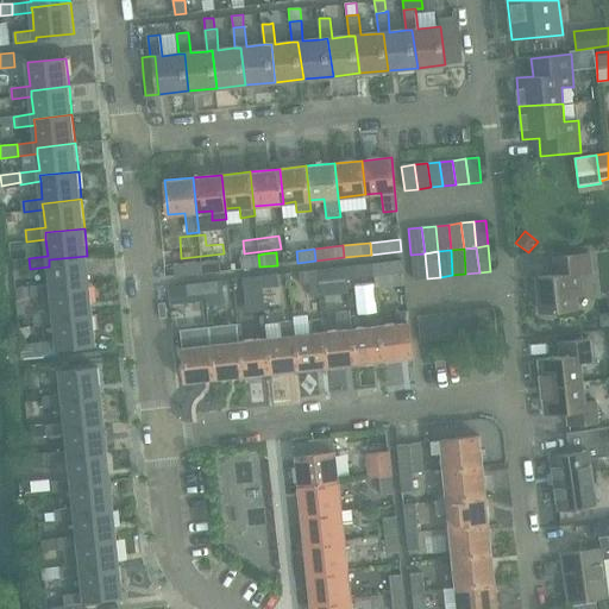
[(425,253),(410,255),(413,280),(427,278),(425,253)]
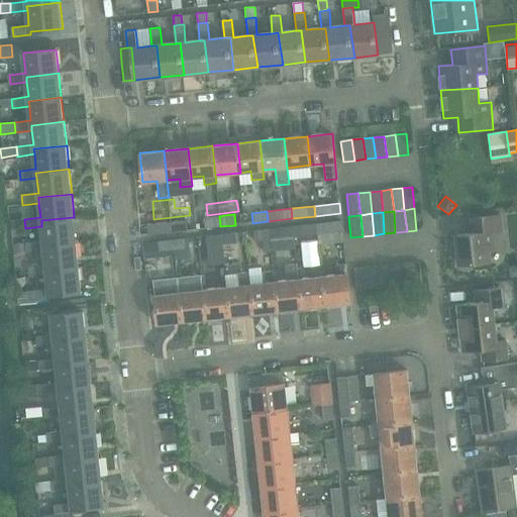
[(220,226),(219,216),(204,218),(205,228),(220,226)]
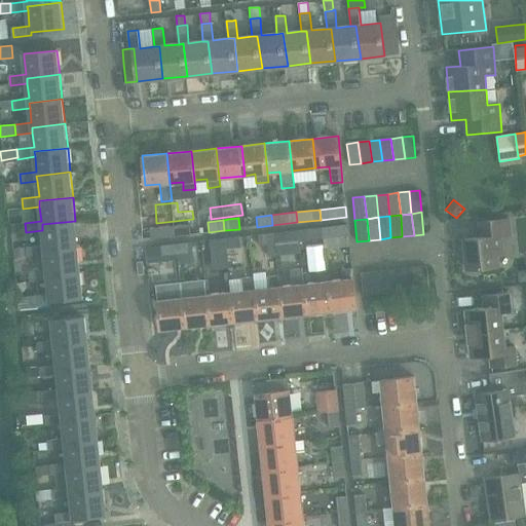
[(29,256),(45,255),(44,250),(78,246),(75,221),(42,224),(42,230),(43,245),(27,247),(29,256)]
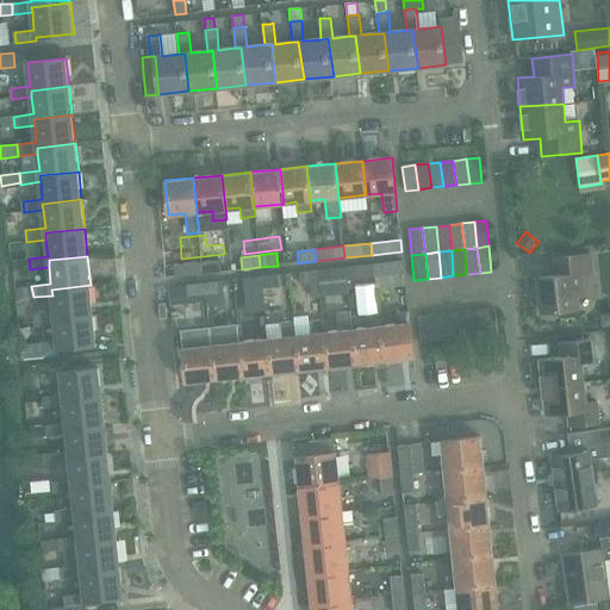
[(539,279),(542,313),(579,309),(577,297),(584,297),(582,275),(592,274),(590,256),(555,259),(558,277),(539,279)]
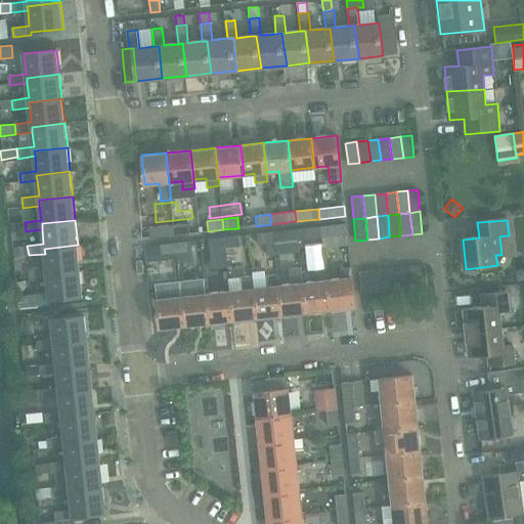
[(25,221),(10,223),(11,232),(26,231),(25,221)]
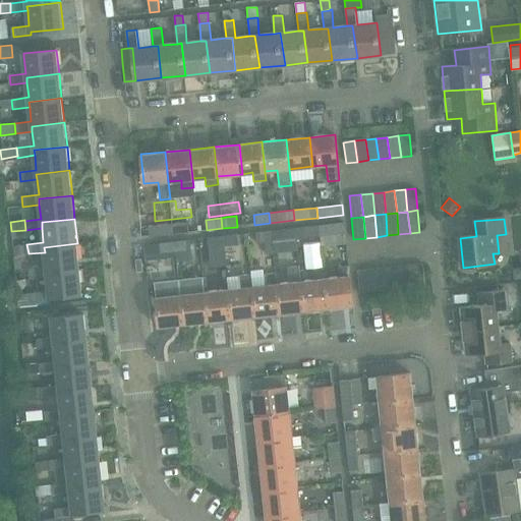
[(187,221),(173,223),(173,233),(188,231),(187,221)]
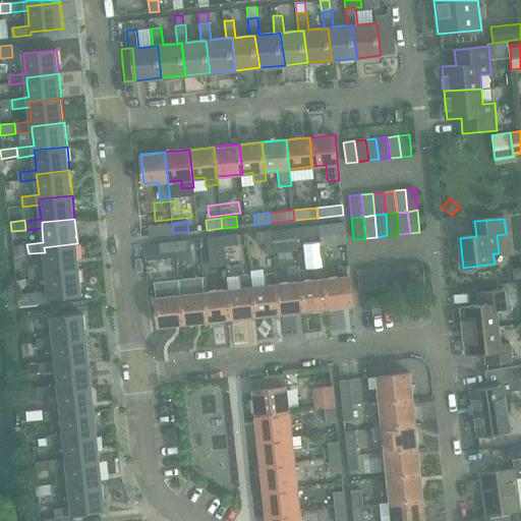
[(173,233),(173,223),(148,226),(149,236),(173,233)]
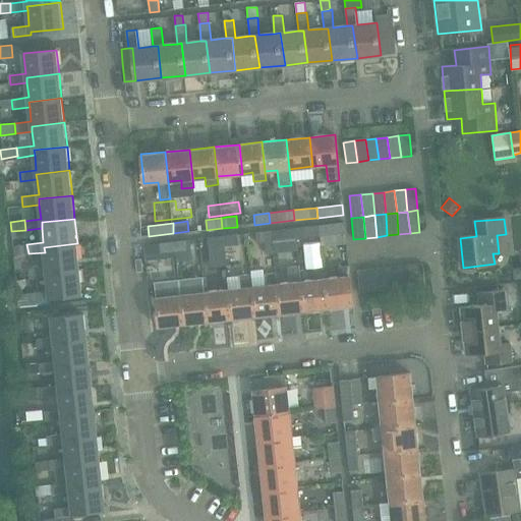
[(319,225),(320,235),(321,246),(346,243),(344,223),(319,225)]
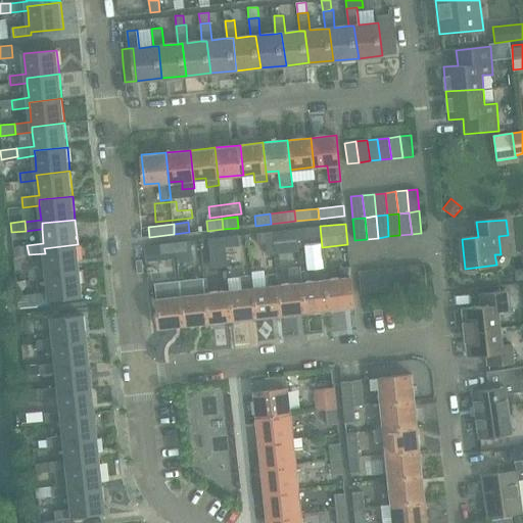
[(296,229),(297,239),(321,236),(320,226),(296,229)]
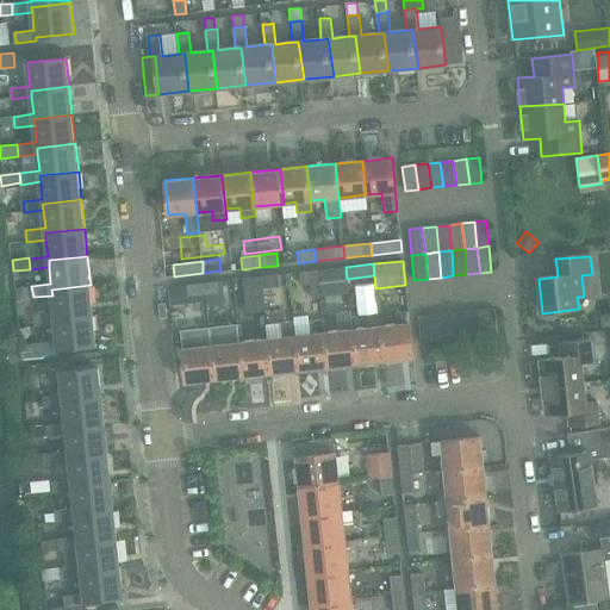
[(335,268),(336,280),(347,279),(346,267),(335,268)]
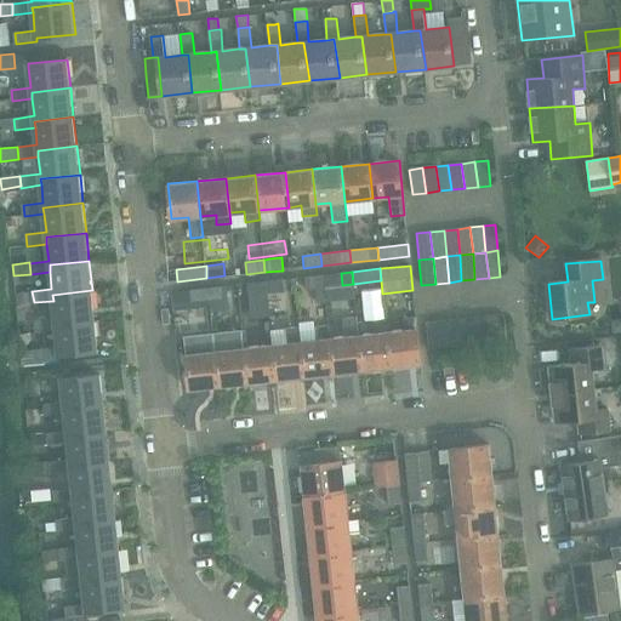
[(323,275),(324,288),(342,285),(341,273),(323,275)]
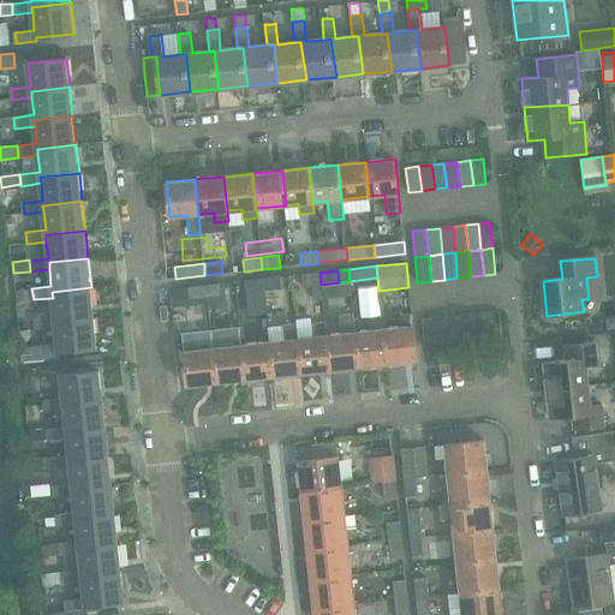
[(303,287),(321,285),(320,273),(302,274),(303,287)]
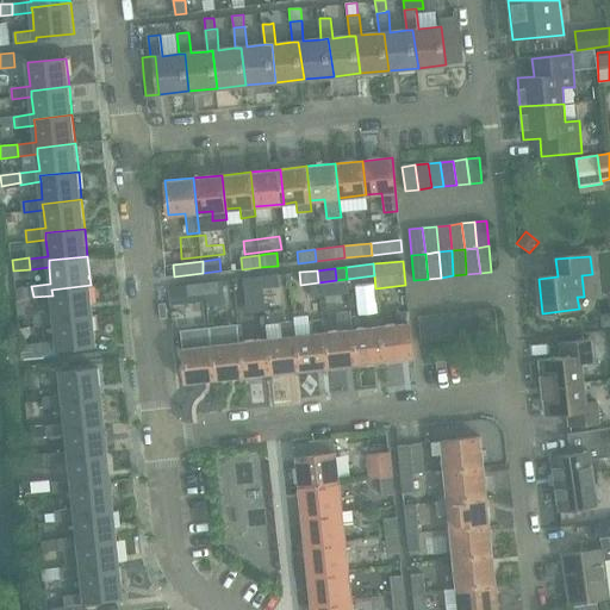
[(279,274),(260,277),(262,288),(280,286),(279,274)]
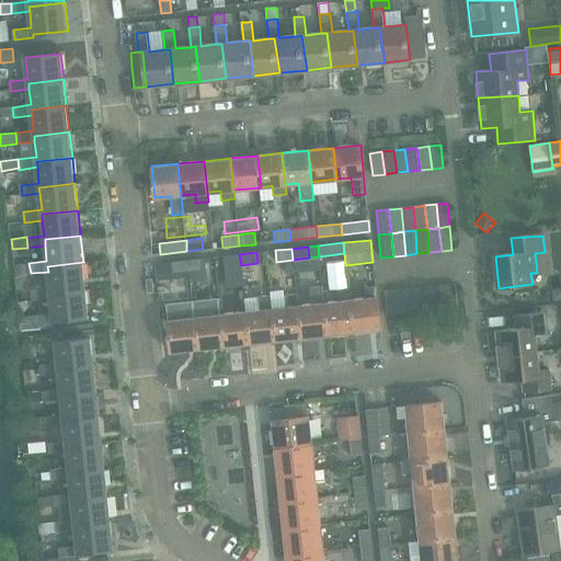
[(241,265),(239,254),(222,255),(224,267),(241,265)]
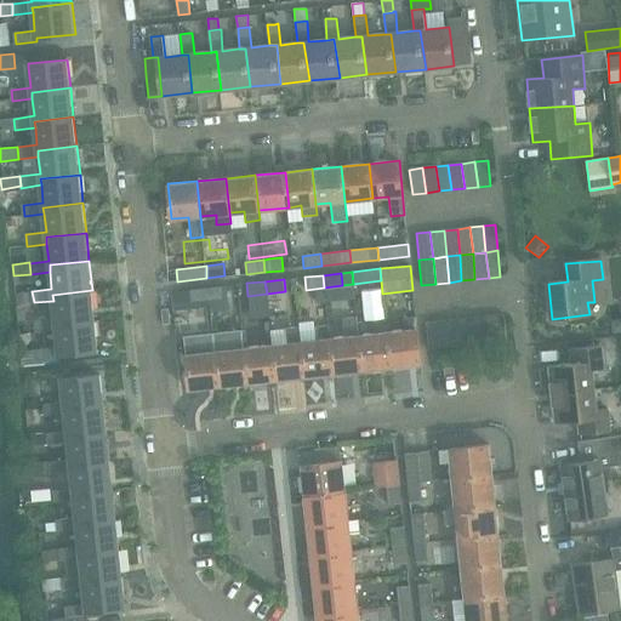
[(226,285),(208,288),(209,301),(227,298),(226,285)]
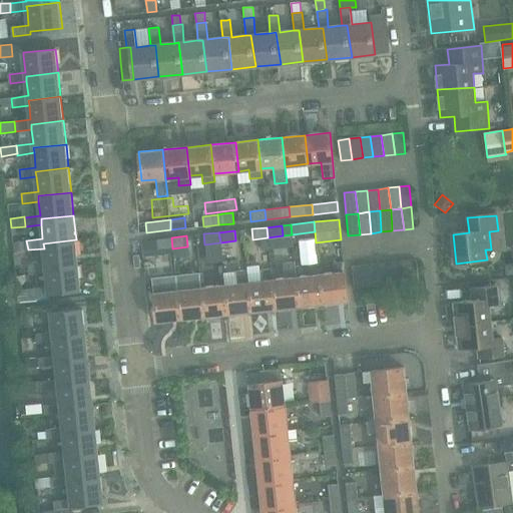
[(172,248),(171,237),(156,239),(157,250),(172,248)]
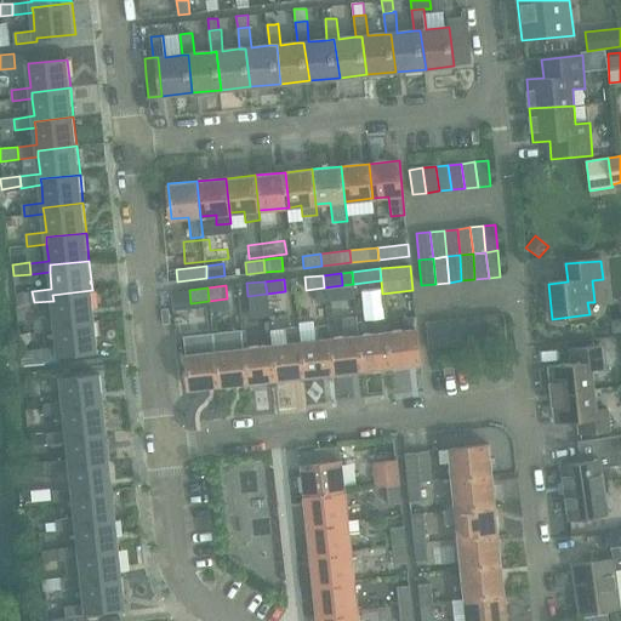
[(324,288),(315,289),(317,303),(326,302),(325,288),(324,288)]
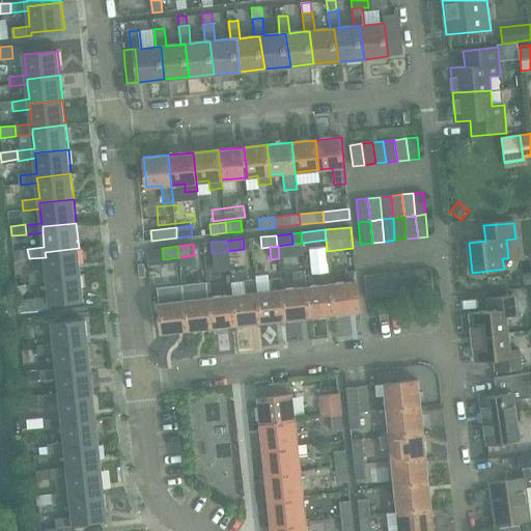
[(31,283),(48,282),(48,277),(82,273),(79,248),(45,252),(46,257),(47,272),(30,274),(31,283)]
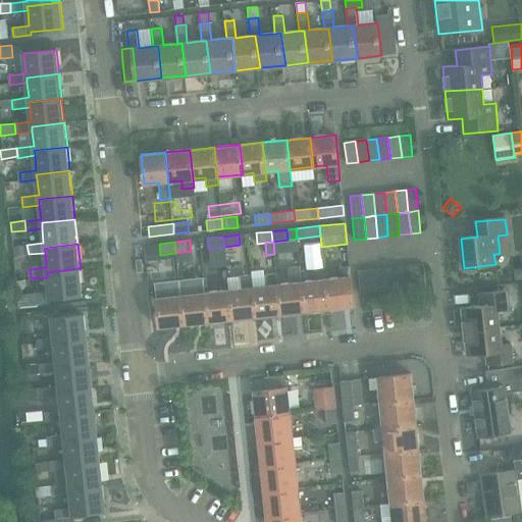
[(27,245),(12,246),(13,256),(29,254),(27,245)]
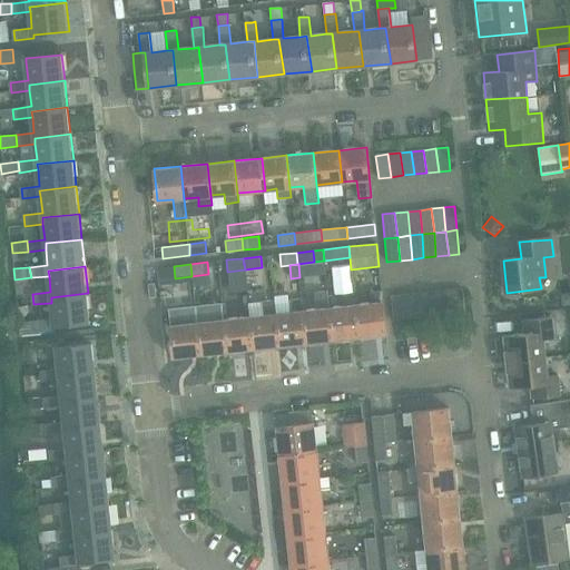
[(463,288),(451,291),(453,313),(465,312),(463,288)]
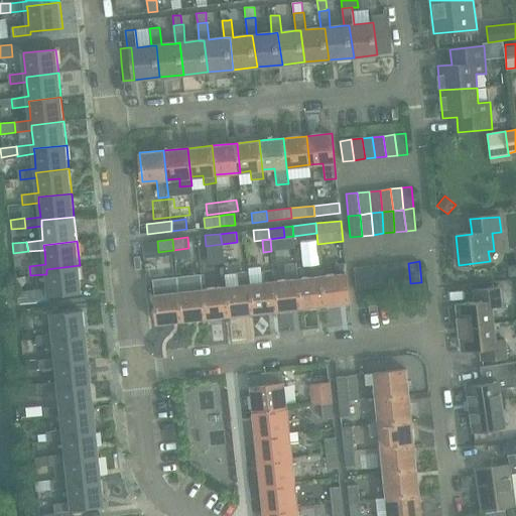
[(286,279),(274,281),(277,309),(300,306),(297,278),(296,263),(284,264),(286,279)]
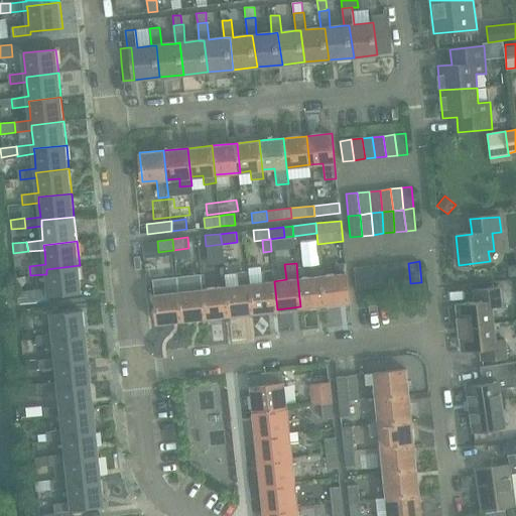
[(398,263),(387,265),(389,286),(399,285),(398,263)]
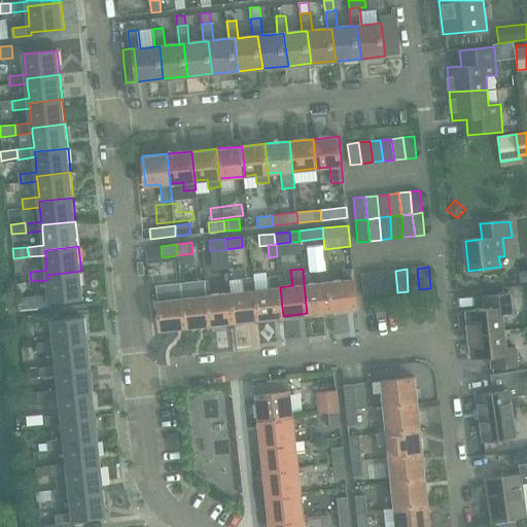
[(417,269),(407,269),(408,291),(419,289),(417,269)]
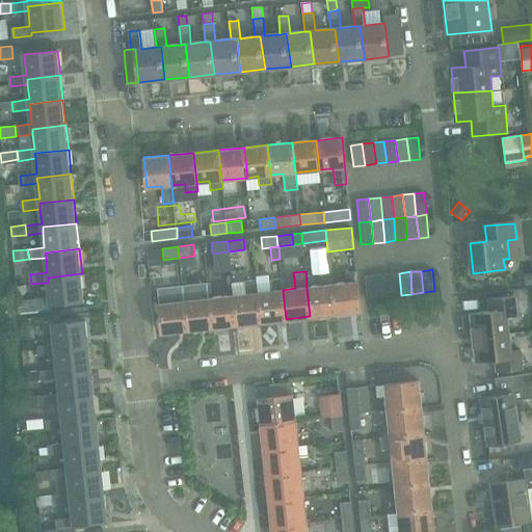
[(48,277),(48,283),(50,297),(33,299),(33,309),(51,308),(50,304),(85,300),(82,273),(48,277)]
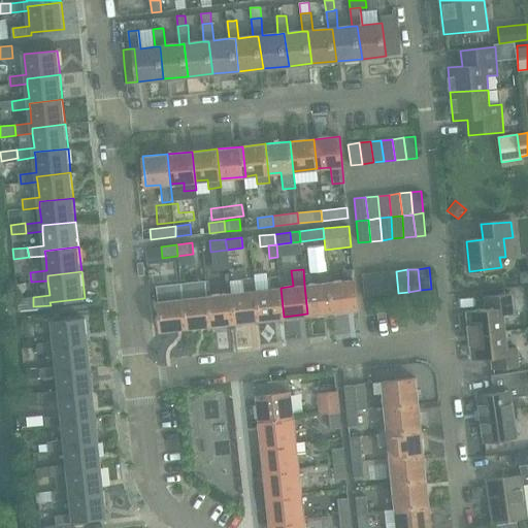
[(318,284),(304,285),(307,314),(332,311),(329,282),(328,271),(317,272),(318,284)]
